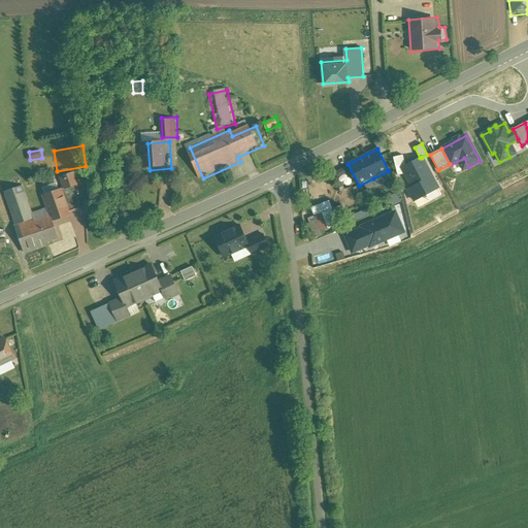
[(401,168),(405,166),(402,155),(393,157),(397,175),(404,173),(401,168)]
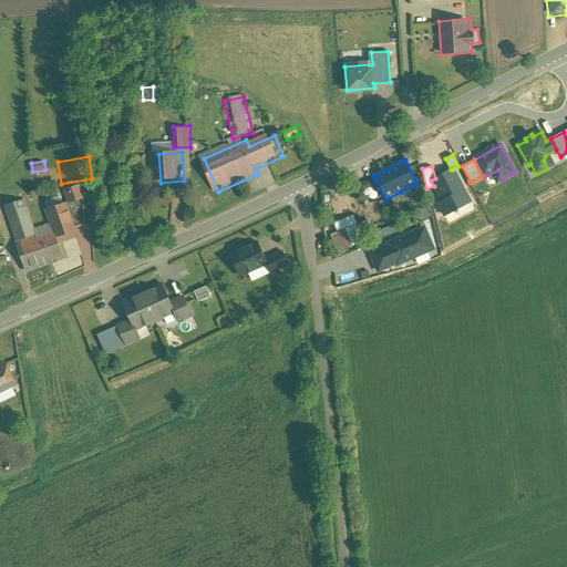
[(445,216),(471,202),(453,169),(453,168),(451,169),(435,178),(431,181),(434,186),(442,200),(439,203),(445,216)]
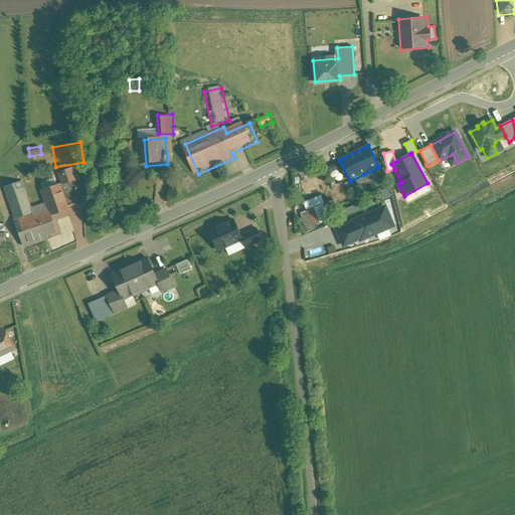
[(328,166),(332,175),(342,171),(338,161),(328,166)]
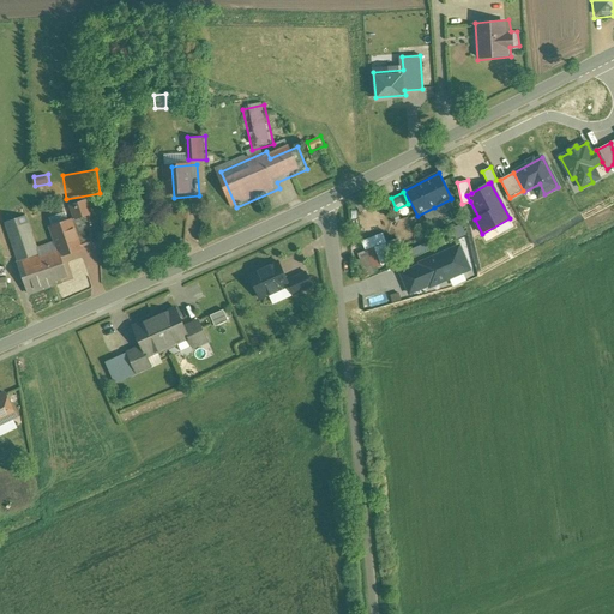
[(76,220),(94,212),(89,198),(70,205),(76,220)]
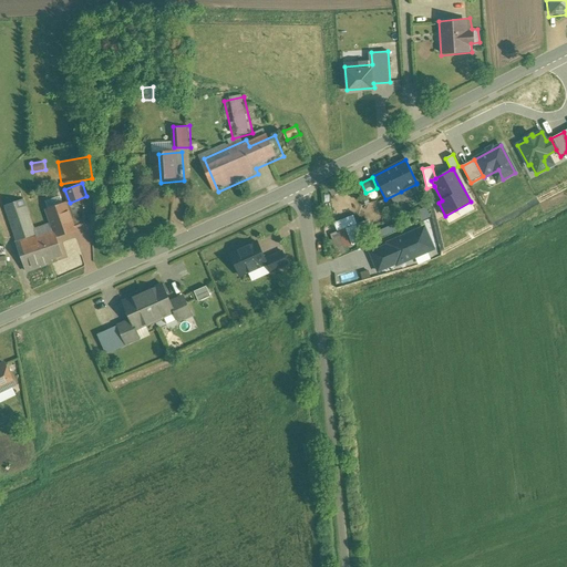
[(420,192),(416,184),(401,192),(404,199),(420,192)]
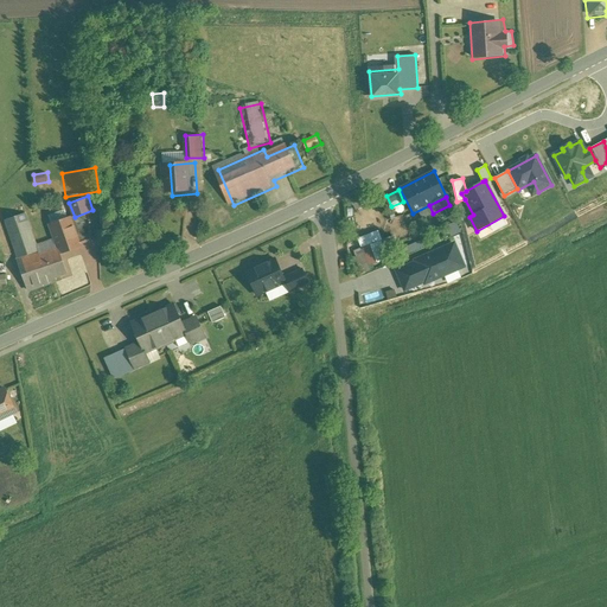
[(21,262),(44,254),(30,215),(7,223),(21,262)]
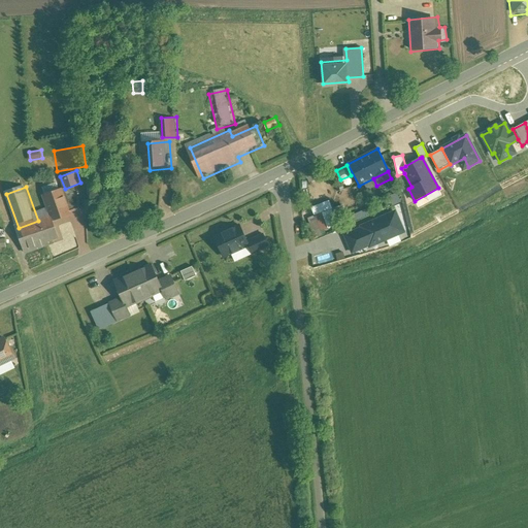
[(66,189),(48,196),(59,222),(76,215),(76,212),(67,192),(66,189)]
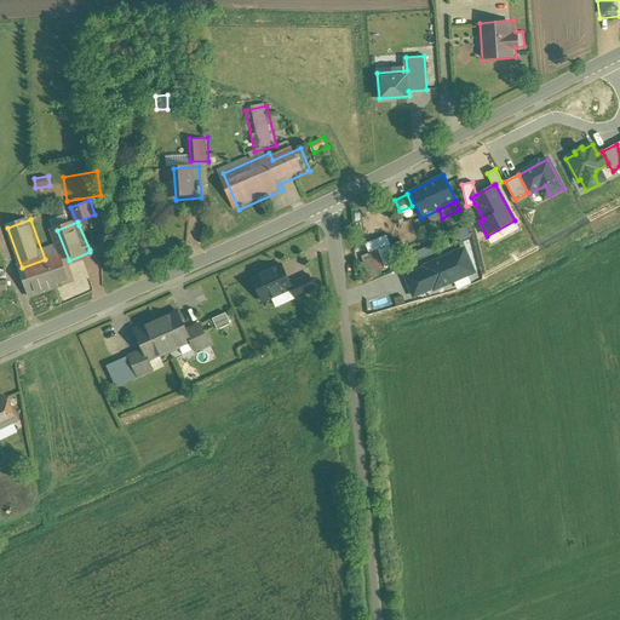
[(96,223),(79,225),(90,250),(98,247),(96,223)]
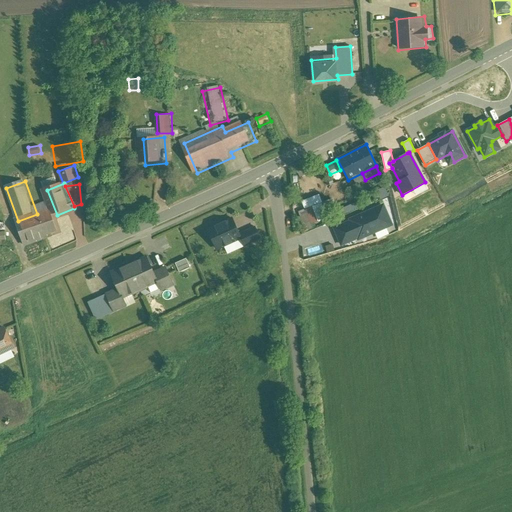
[(312,224),(338,214),(336,210),(327,213),(323,202),(306,209),(312,224)]
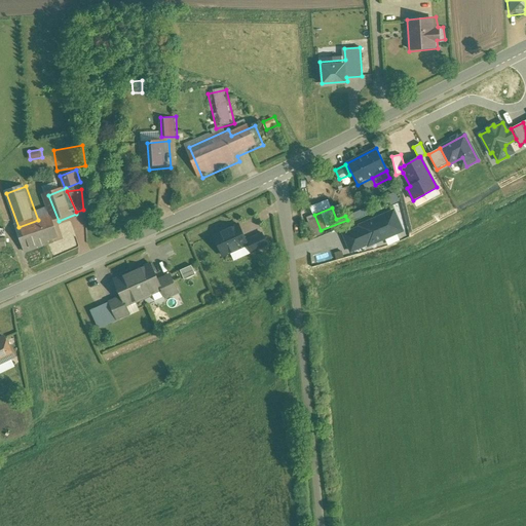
[(368,246),(402,231),(393,212),(360,226),(361,227),(368,243),(368,246)]
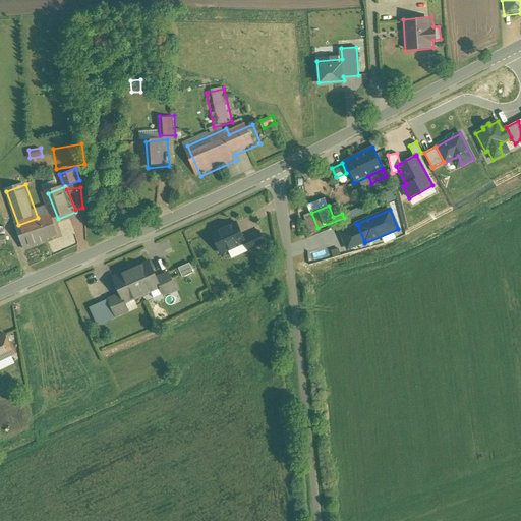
[(18,225),(29,250),(62,238),(53,212),(38,218),(18,225)]
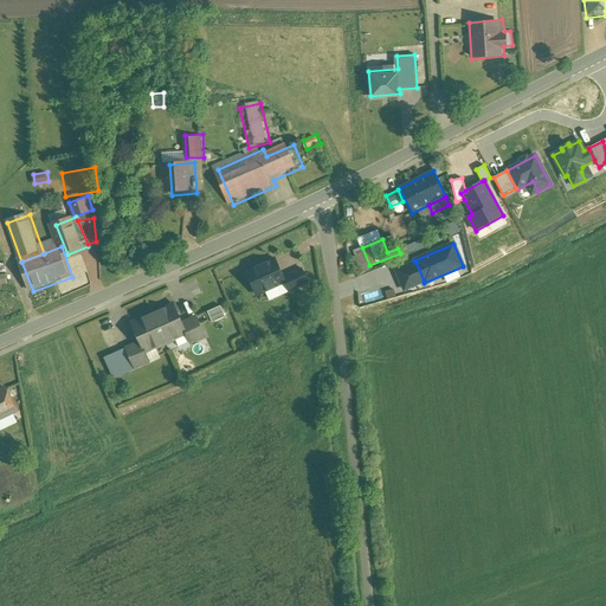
[(281,258),(247,275),(259,298),(285,285),(290,294),(310,283),(304,269),(290,276),(281,258)]
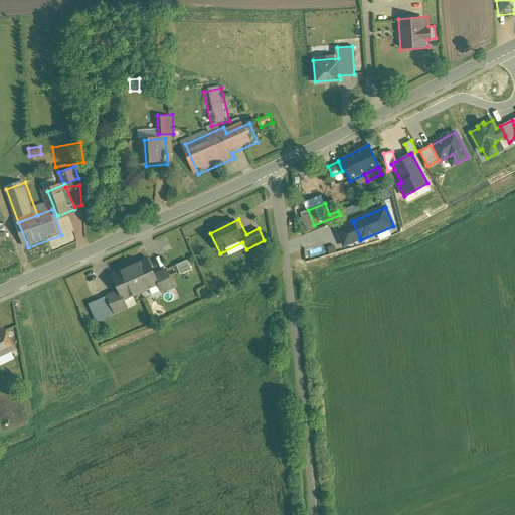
[(360,238),(353,222),(336,230),(343,246),(360,238)]
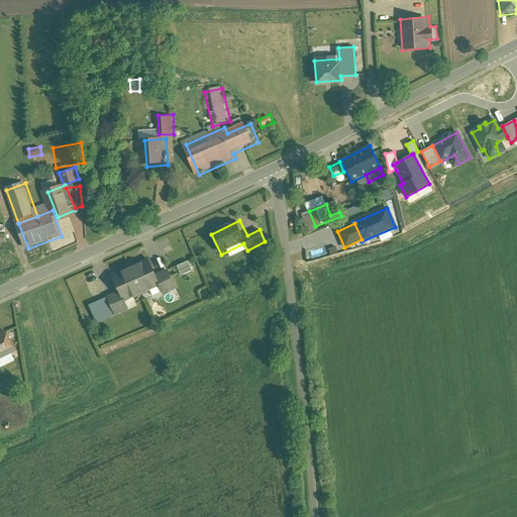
[(190,260),(178,265),(183,275),(194,270),(190,260)]
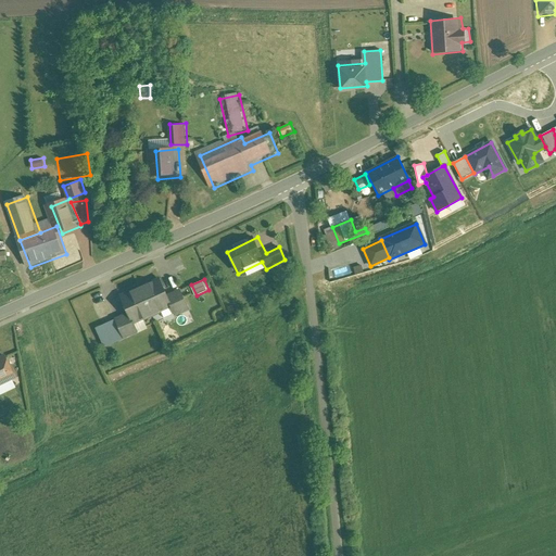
[(161,283),(140,293),(153,319),(153,320),(178,310),(180,316),(196,310),(187,291),(180,293),(179,290),(166,297),(161,283)]
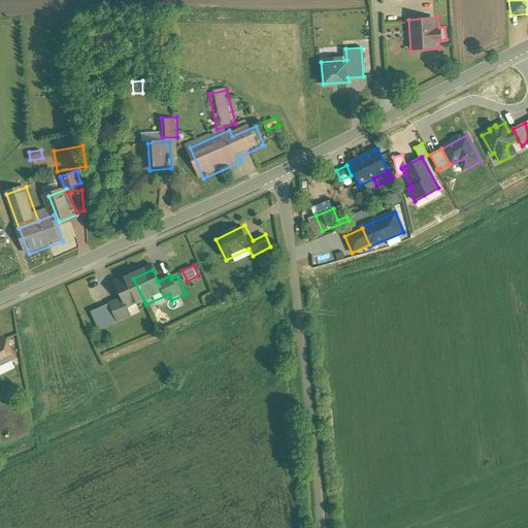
[(133,278),(132,274),(114,283),(122,299),(113,303),(123,322),(138,315),(135,308),(145,303),(133,278)]
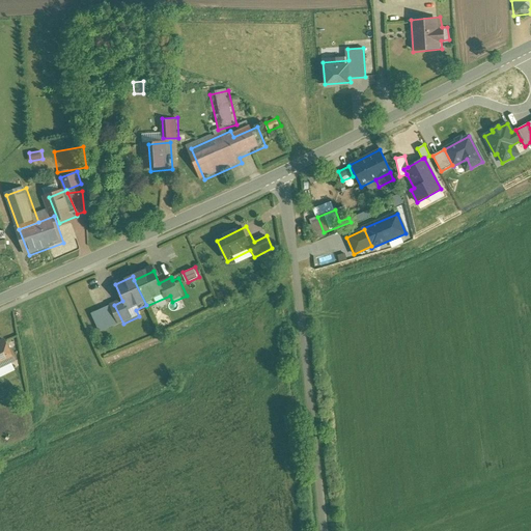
[(0,341),(0,367),(17,360),(7,338),(0,341)]
